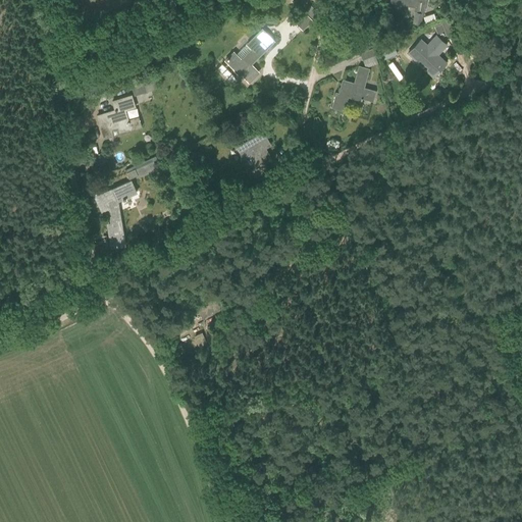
[(412,24),(420,25),(423,12),(415,11),(412,24)]
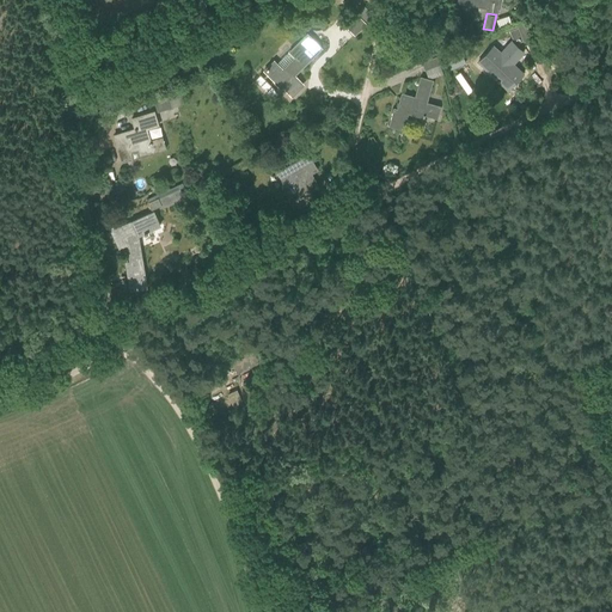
[(346,25),(355,35),(365,24),(355,14),(346,25)]
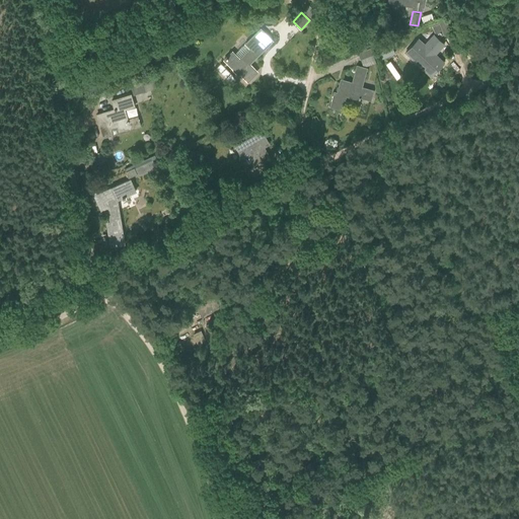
[(272,16),(268,21),(273,26),(278,22),(272,16)]
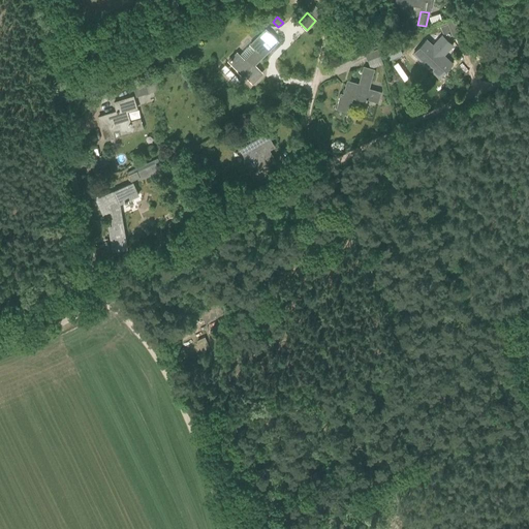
[(439,27),(442,36),(443,38),(452,35),(452,37),(460,34),(455,21),(439,27)]
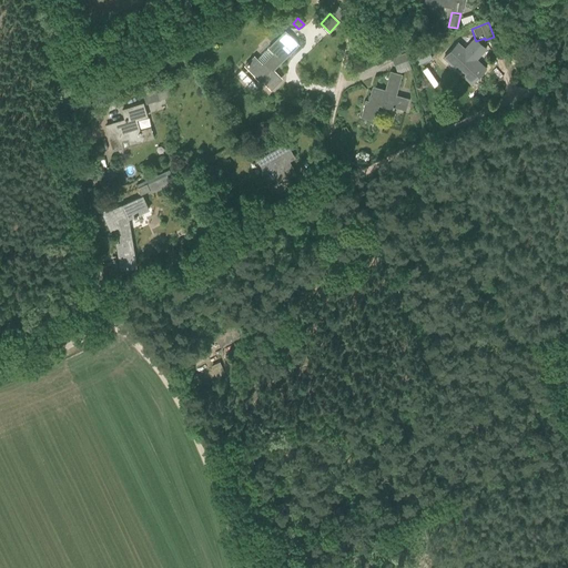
[(273,75),(275,72),(273,70),(297,46),(284,31),(267,48),(274,53),(262,64),(254,57),(245,66),(262,82),(263,81),(271,90),(279,82),(273,75)]
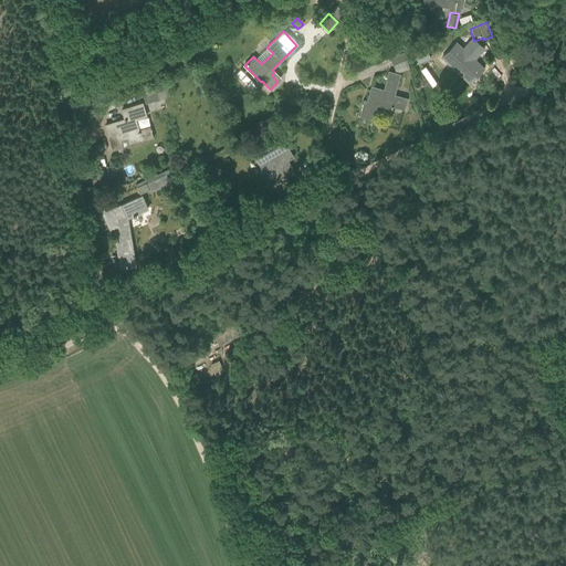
[(442,58),(461,75),(470,83),(483,67),(478,62),(474,65),(471,62),(484,49),(475,41),(465,52),(458,44),(452,50),(450,49),(442,58)]
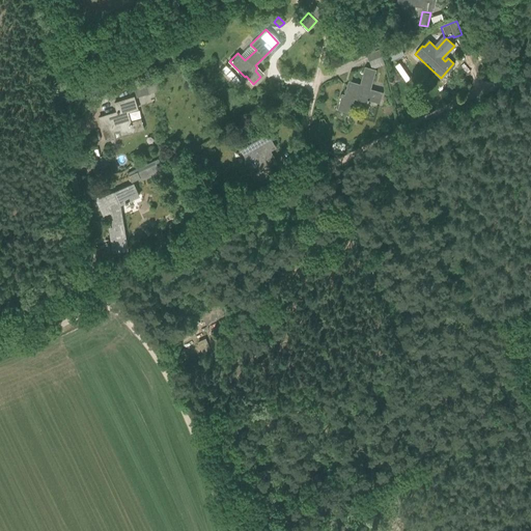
[(393,47),(386,50),(391,60),(397,57),(393,47)]
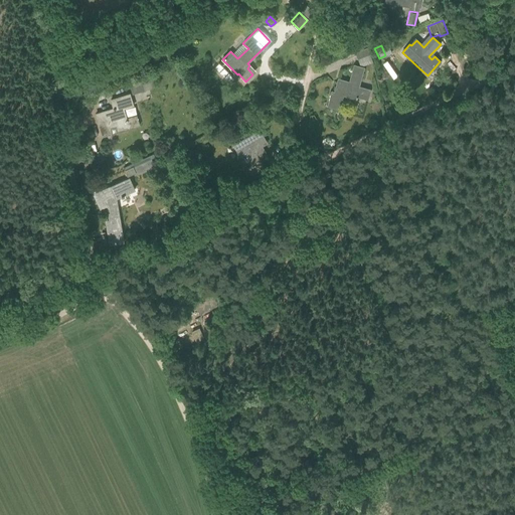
[(355,52),(357,58),(369,54),(367,48),(355,52)]
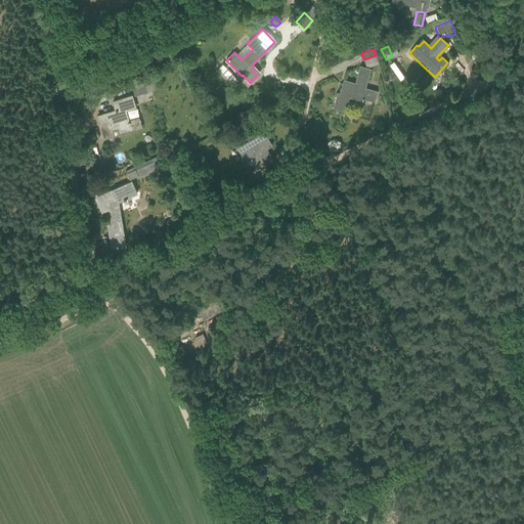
[(333,107),(345,112),(349,97),(361,100),(361,101),(362,101),(363,98),(374,101),(377,91),(364,88),(369,70),(360,67),(355,83),(350,82),(349,85),(343,83),(340,94),(337,93),(333,107)]
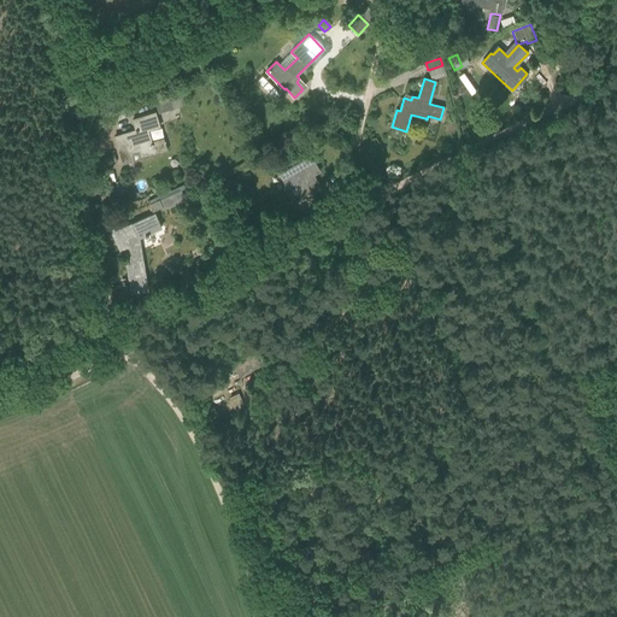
[(156,103),(158,112),(183,106),(181,97),(156,103)]
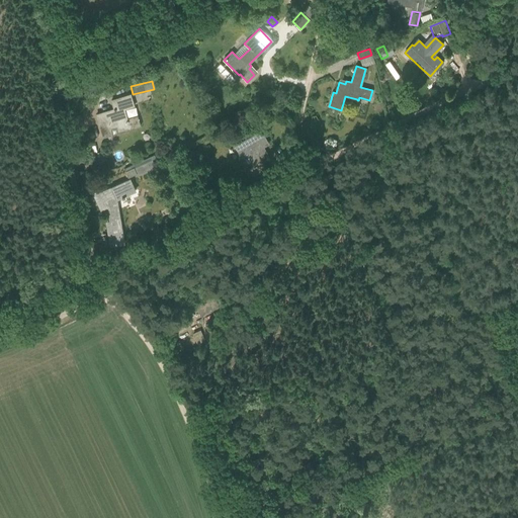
[(96,114),(103,137),(112,135),(110,128),(116,126),(118,130),(128,126),(130,128),(140,125),(137,116),(127,119),(124,109),(134,106),(131,94),(111,100),(114,109),(96,114)]
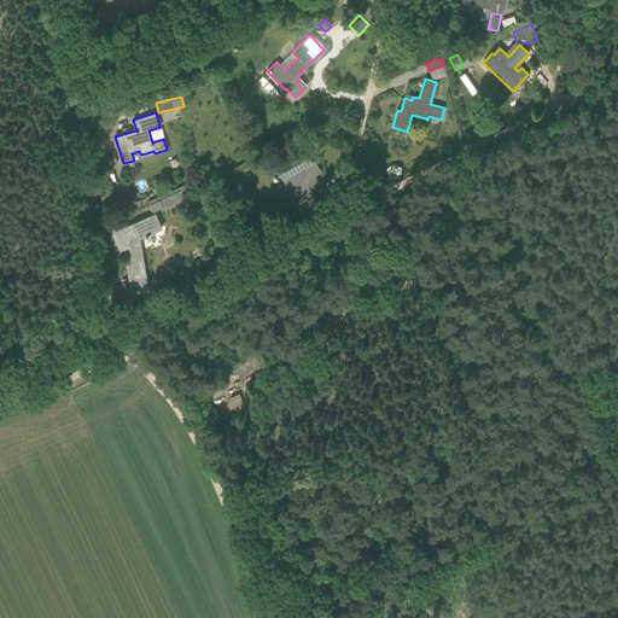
[(313,193),(321,188),(310,169),(316,165),(312,156),(280,174),(286,184),(292,179),(303,197),(296,202),(301,210),(318,200),(313,193)]
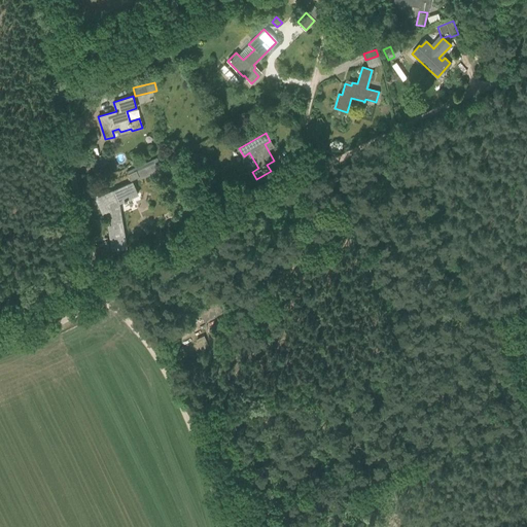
[(128,174),(130,180),(138,177),(139,180),(159,172),(154,163),(128,174)]
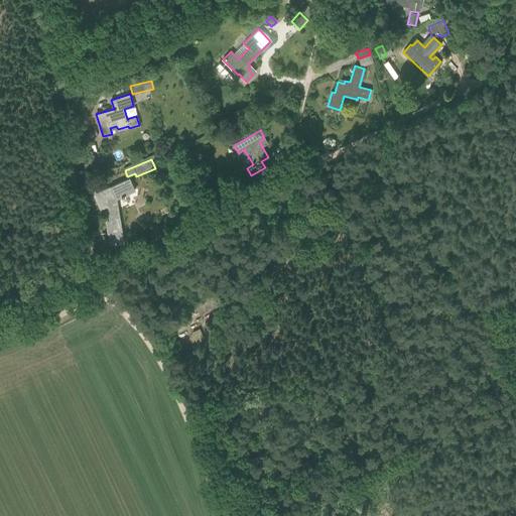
[(103,206),(107,204),(111,232),(108,232),(110,245),(124,243),(116,199),(135,190),(129,178),(97,192),(103,206)]
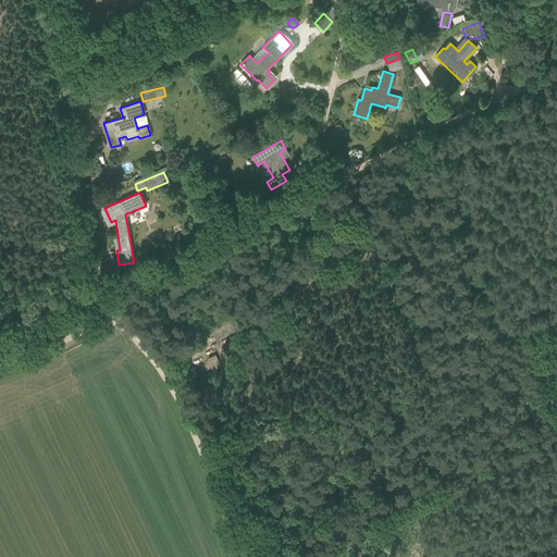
[(211,331),(215,339),(238,329),(233,317),(226,320),(227,322),(211,331)]
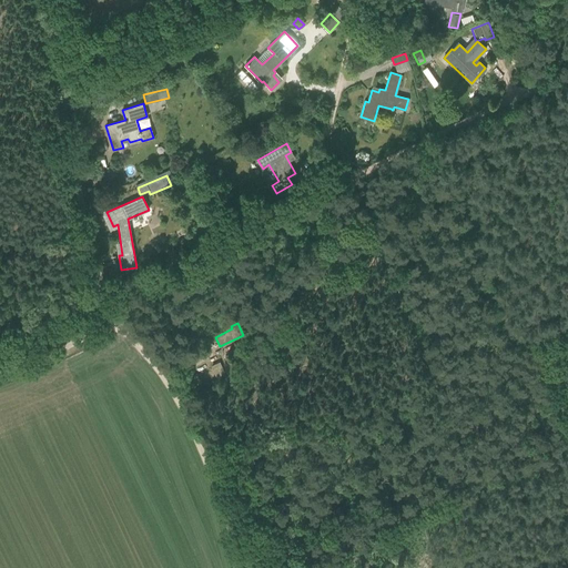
[(215,374),(224,371),(220,362),(211,365),(215,374)]
